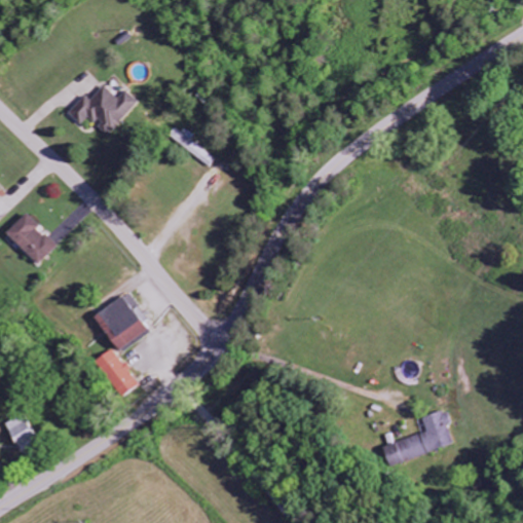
[(79,123),(87,115),(97,124),(96,125),(106,135),(137,101),(124,88),(117,97),(103,84),(88,99),(83,95),(67,112),(79,123)]
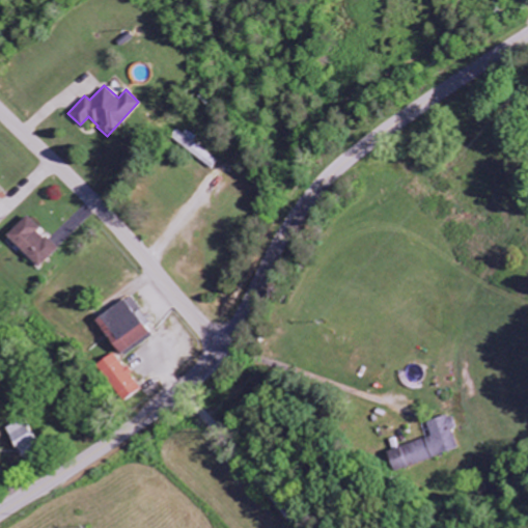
[(190,140),(192,138),(177,126),(169,134),(207,166),(213,159),(190,140)]
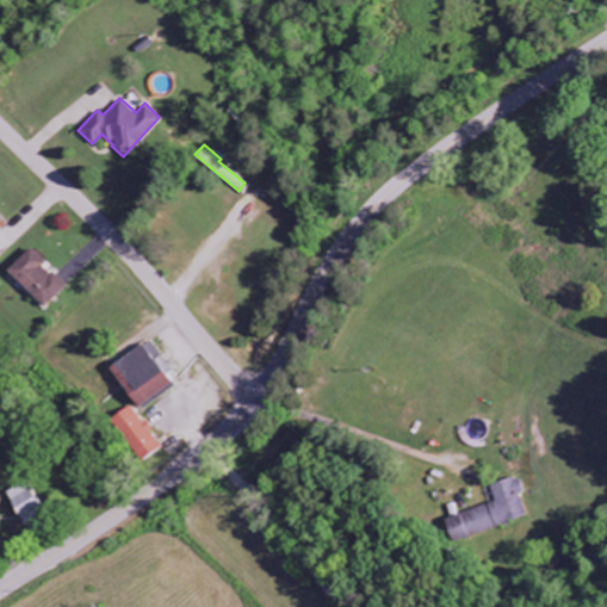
[(66,284),(43,264),(45,261),(29,246),(6,271),(44,307),(66,284)]
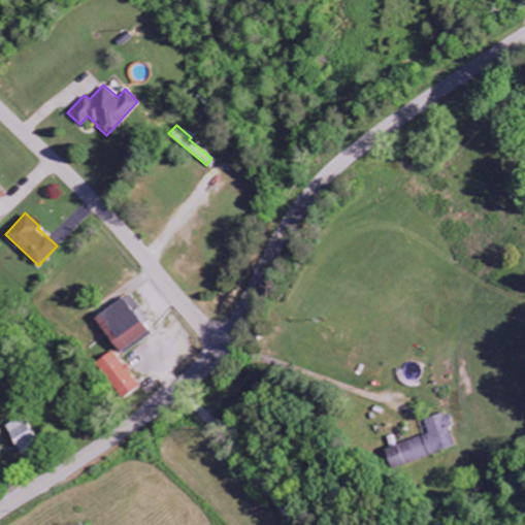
[(153,331),(127,294),(95,316),(121,354),(153,331)]
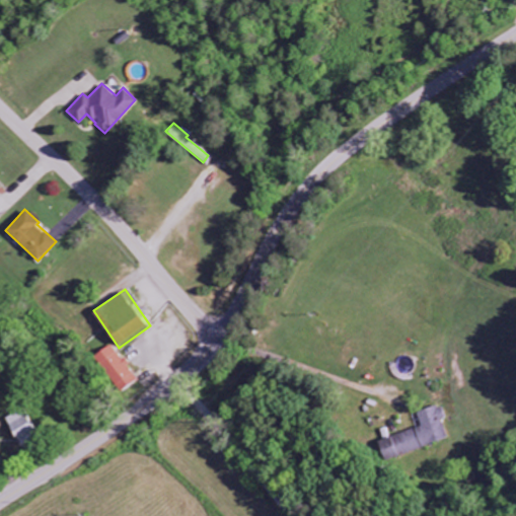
[(93,355),(119,391),(137,379),(112,342),(93,355)]
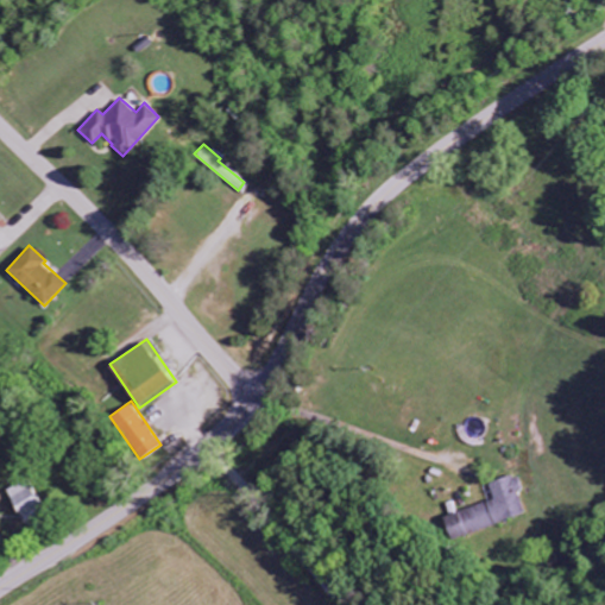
[(522,512),(515,490),(520,487),(514,472),(486,481),(491,498),(468,506),(473,518),(481,516),(485,525),(522,512)]
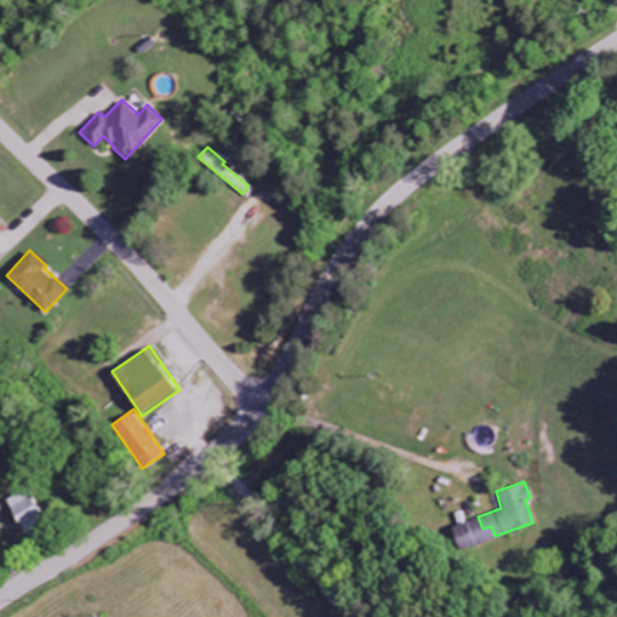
[(6,496),(17,532),(39,525),(28,489),(6,496)]
